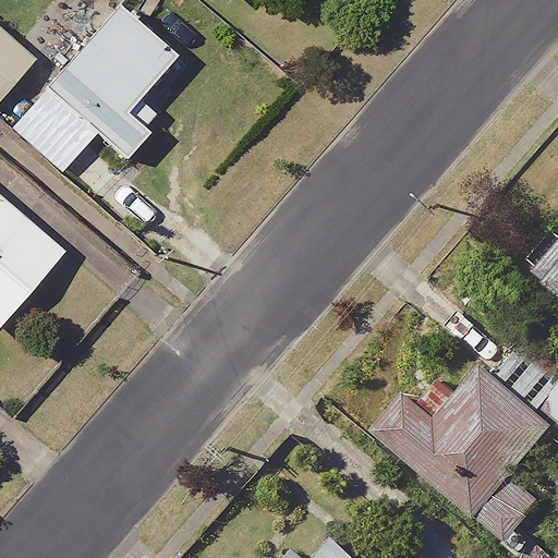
[(120,5),(46,89),(98,133),(126,159),(149,133),(128,114),(179,57),(120,5)]
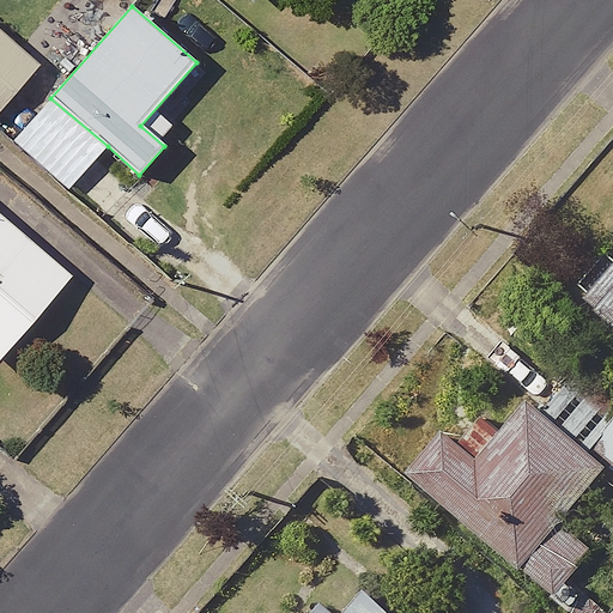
[(0,32),(0,111),(40,68),(0,32)]
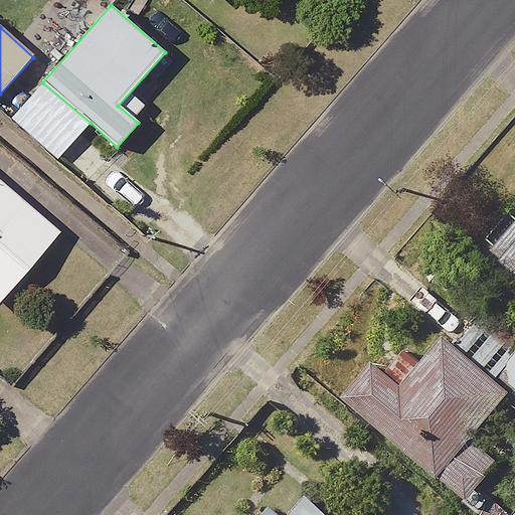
[(91,123),(42,82),(11,119),(59,160),(91,123)]
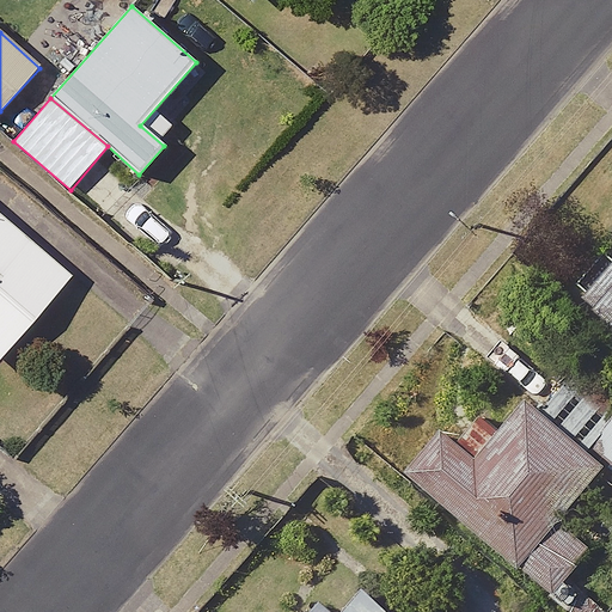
[(0,356),(72,275),(0,214),(0,356)]
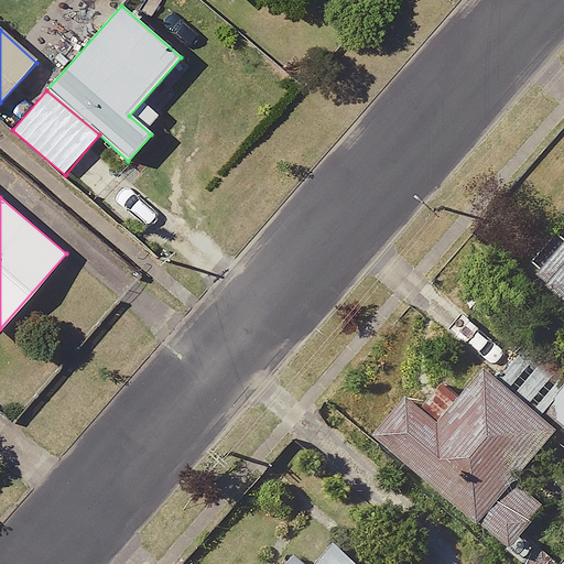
[(563,249),(541,277),(563,295),(563,249)]
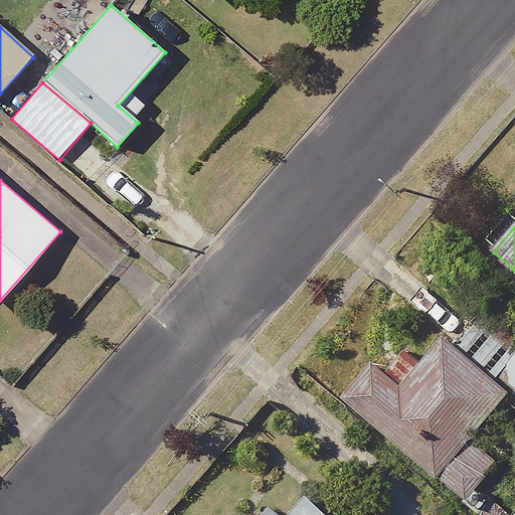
[(514,390),(500,378),(449,336),(406,386),(378,362),(348,399),(444,479),(511,397),(514,392),(514,390)]
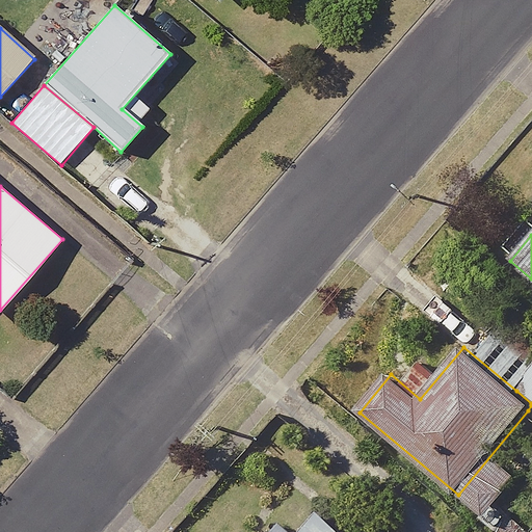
[(531,372),(516,391),(531,403),(531,405),(528,410),(531,414),(531,372)]
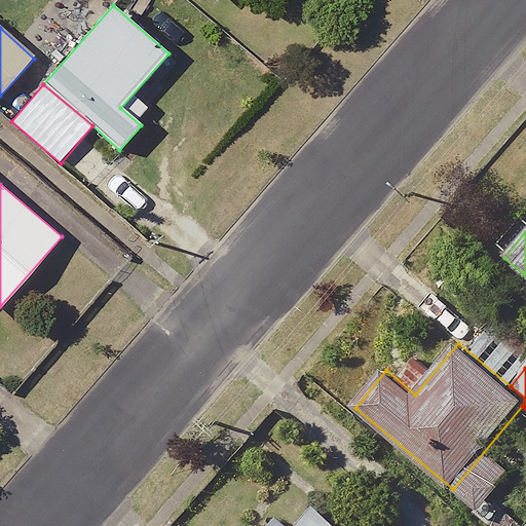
[(343,525),(315,502),(296,525),(290,525),(278,516),(270,525),(343,525)]
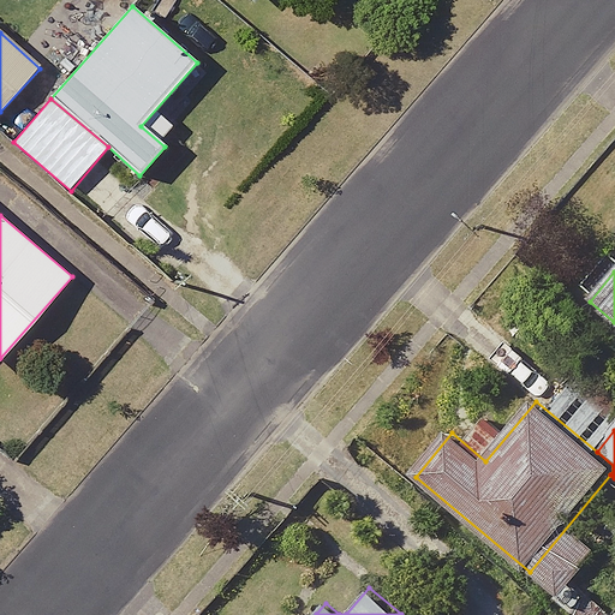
All buildings are outlined.
